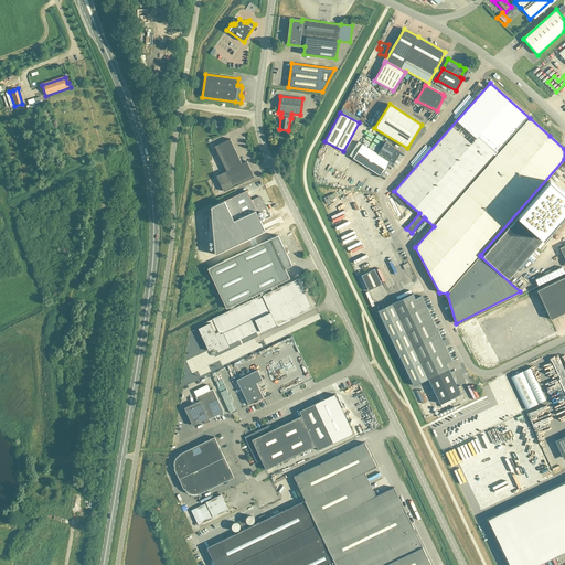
[(368,137),(363,144),(369,147),(372,140),(368,137)]
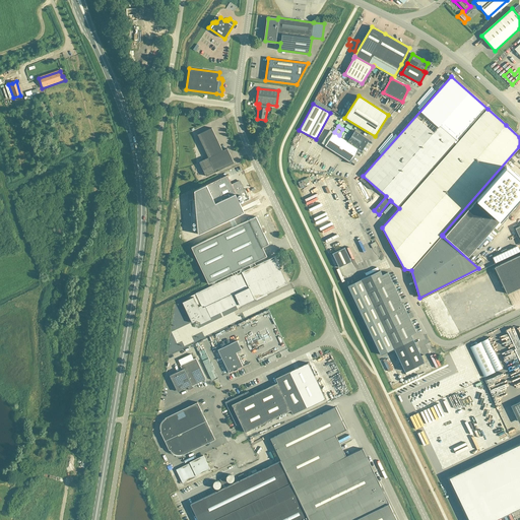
[(197,135),(208,157),(199,163),(206,177),(234,163),(228,148),(222,151),(211,128),(197,135)]
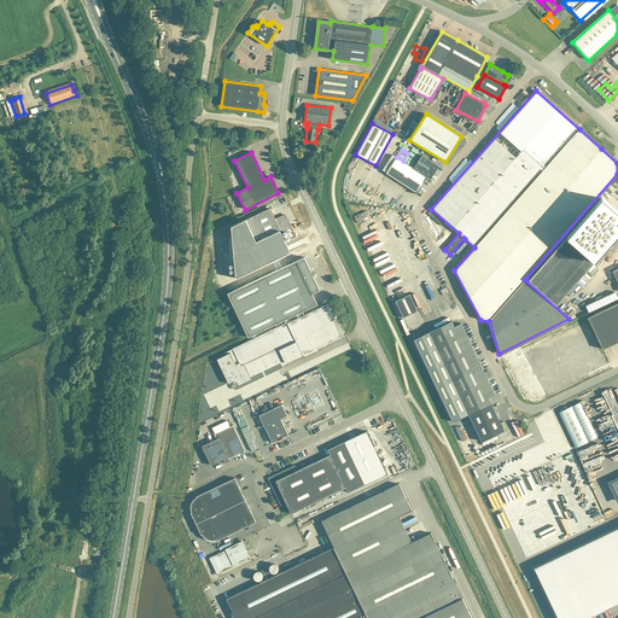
[(423,156),(414,169),(396,158),(386,174),(417,193),(426,178),(425,176),(426,174),(430,176),(437,165),(423,156)]
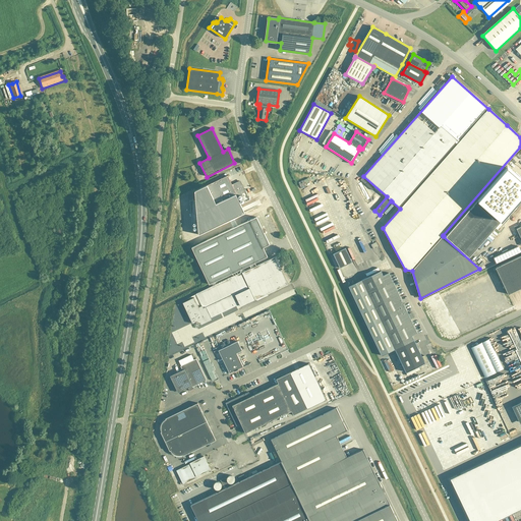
[(207,185),(216,205),(230,197),(231,199),(237,196),(244,192),(245,191),(240,182),(239,181),(232,185),(227,176),(207,185)]
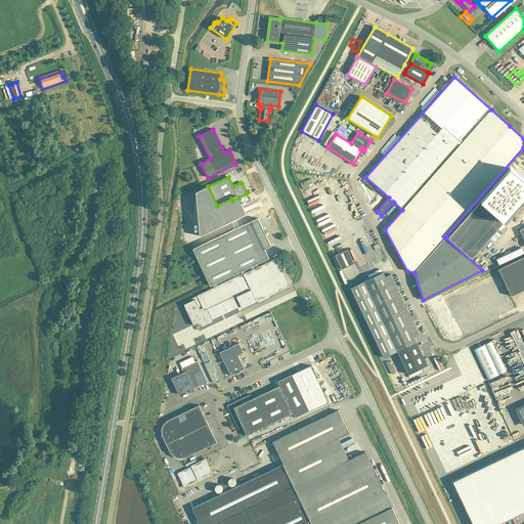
[(374,191),(377,188),(370,183),(367,186),(374,191)]
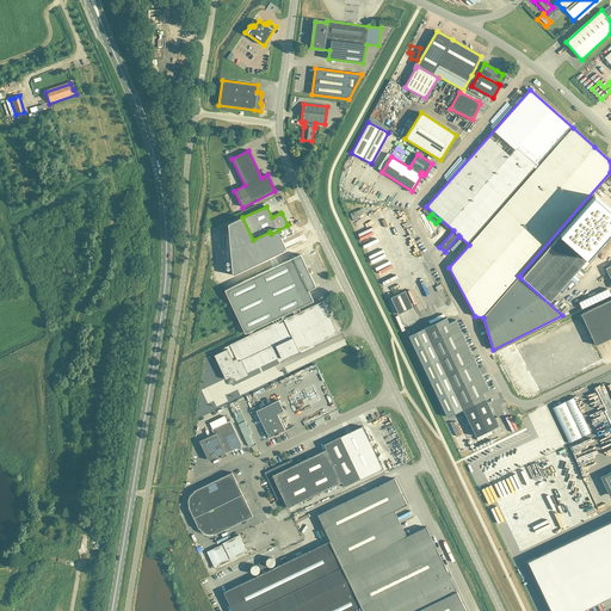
[(240,216),(229,221),(232,228),(242,222),(240,216)]
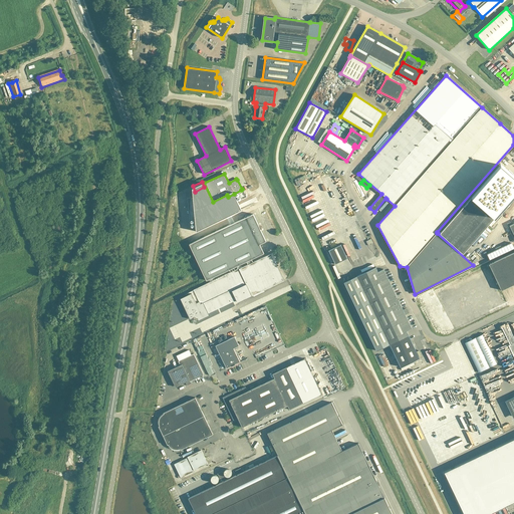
[(471,197),(439,233),(462,254),(494,218),(471,197)]
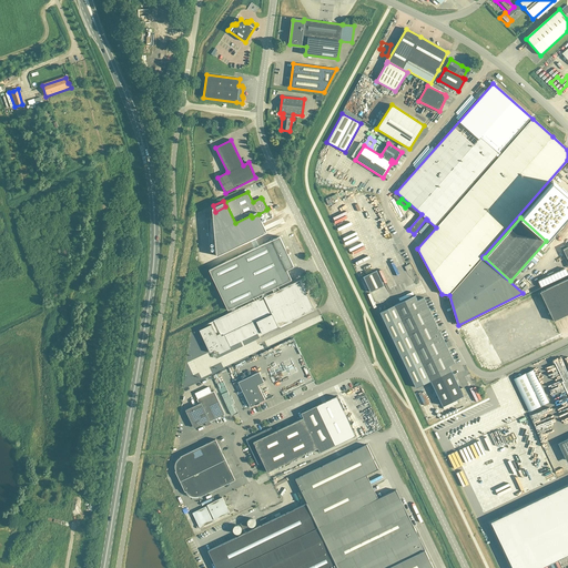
[(215,267),(209,270),(225,305),(227,311),(272,290),(277,286),(292,281),(286,271),(294,267),(280,236),(215,267)]
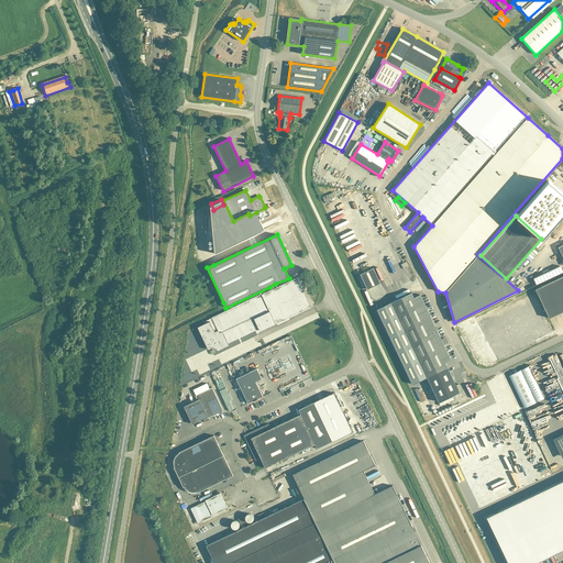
[(373,268),(360,275),(367,289),(381,284),(373,268)]
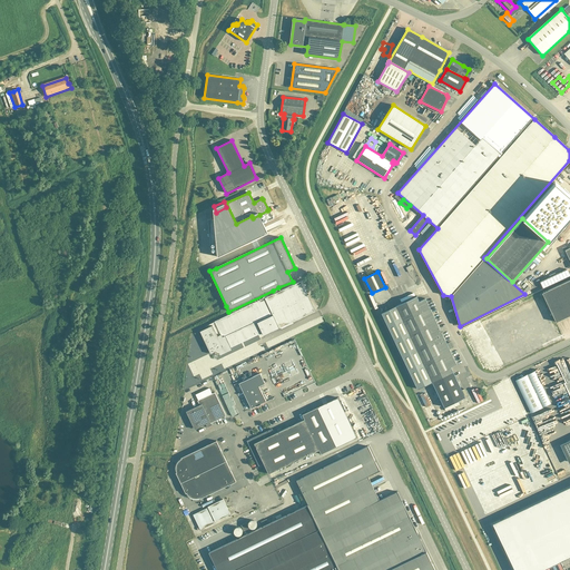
[(213,326),(200,332),(210,354),(214,352),(215,353),(218,354),(219,354),(220,355),(232,350),(231,347),(262,333),(263,335),(278,328),(292,322),(314,312),(305,292),(310,290),(305,279),(302,282),(281,292),(278,287),(273,291),(275,294),(265,298),(265,297),(252,304),(249,305),(215,322),(212,324),(213,326)]
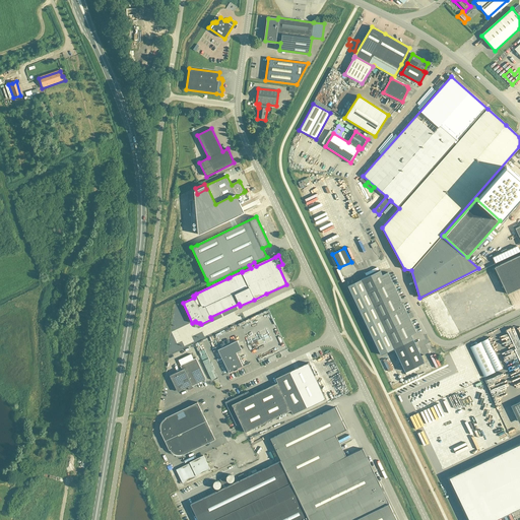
[(519,255),(495,267),(507,295),(519,287),(519,255)]
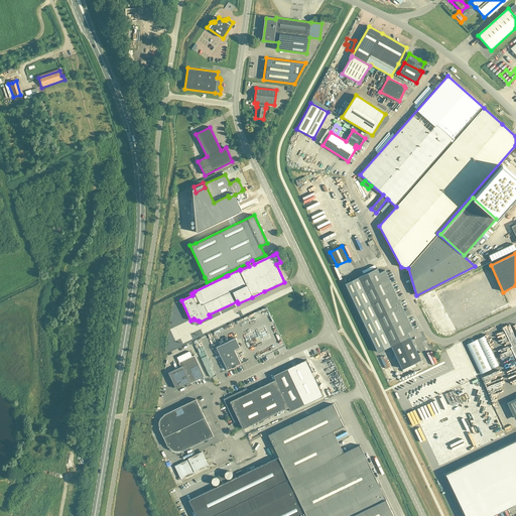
[(377,268),(359,277),(345,283),(377,353),(391,346),(402,369),(420,360),(410,338),(408,333),(413,330),(385,270),(379,273),(377,268)]
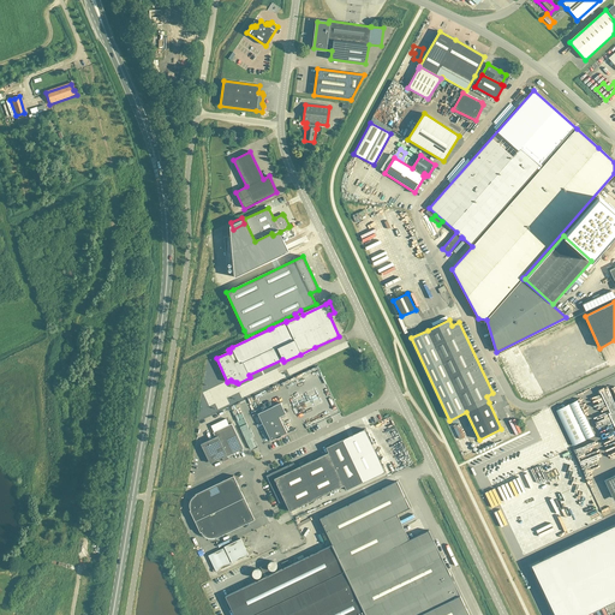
[(578,400),(556,411),(573,446),(593,436),(578,400)]
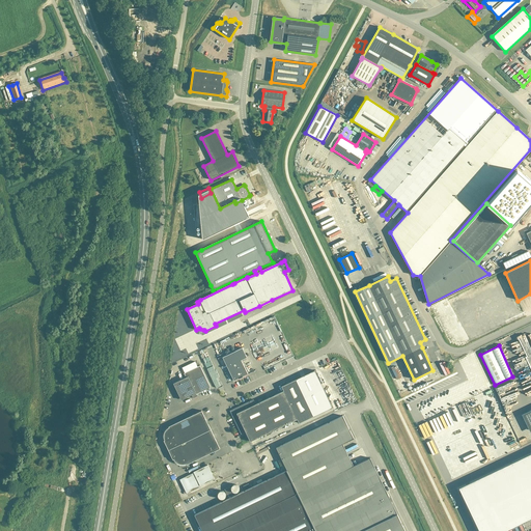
[(233,381),(248,374),(241,360),(247,358),(242,348),(222,358),(233,381)]
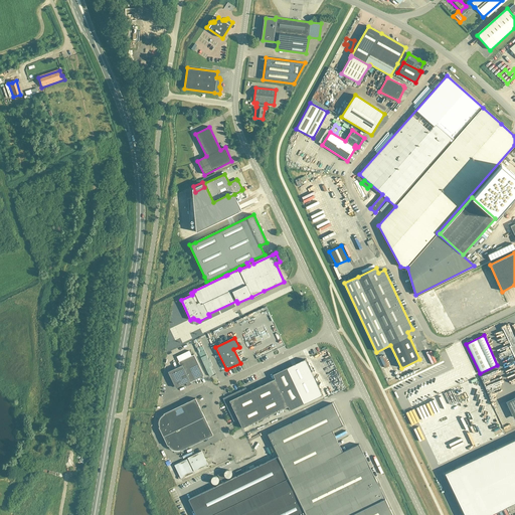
[(190,382),(204,376),(194,355),(178,362),(180,366),(168,372),(176,388),(185,383),(187,386),(191,384),(190,382)]
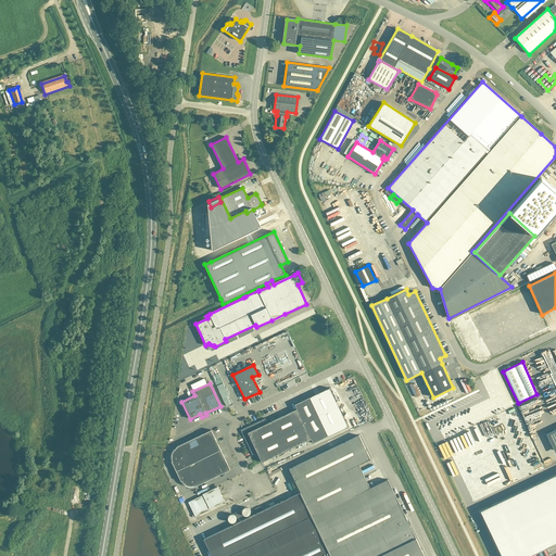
[(265,419),(240,430),(252,455),(257,453),(262,463),(311,439),(313,443),(348,427),(329,388),(294,405),(297,409),(267,424),(265,418),(265,419)]
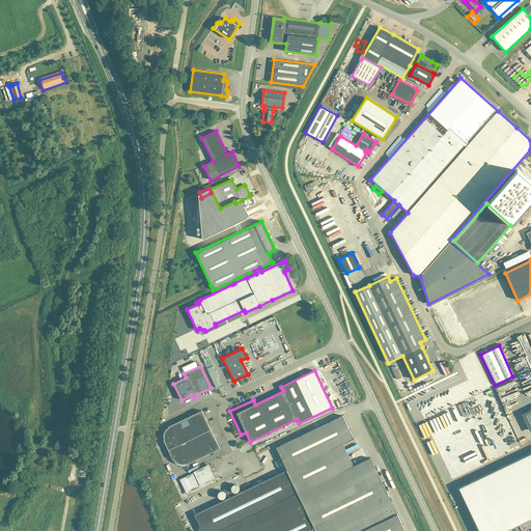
[(220,449),(201,411),(168,426),(169,427),(168,427),(168,428),(167,429),(166,429),(165,430),(165,431),(164,432),(164,434),(164,435),(164,437),(164,438),(164,439),(164,440),(165,440),(164,441),(173,459),(174,459),(174,460),(175,462),(176,463),(177,464),(178,464),(179,465),(180,465),(182,465),(184,465),(185,465),(187,464),(187,465),(220,449)]
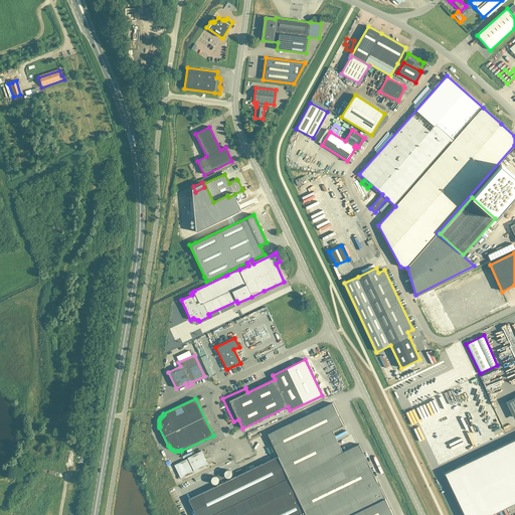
[(332,458),(321,436),(343,425),(332,403),(268,435),(279,457),(188,500),(195,514),(392,514),(359,445),(332,458)]
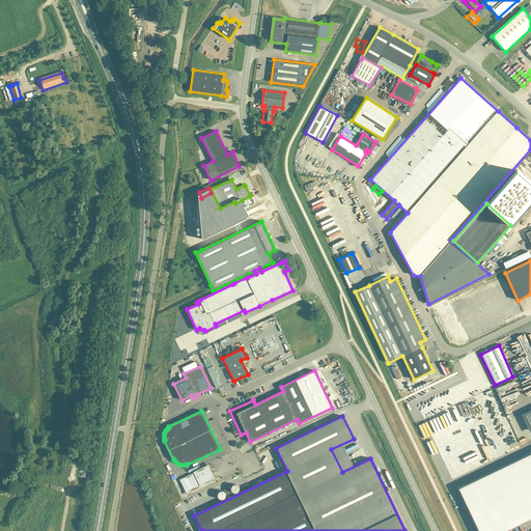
[(530,455),(459,490),(478,530),(504,530),(530,519),(530,455)]
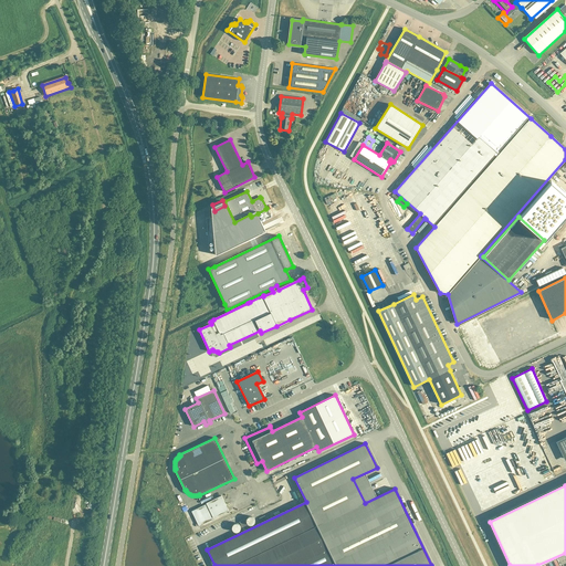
[(207,504),(213,519),(229,511),(221,496),(206,503),(207,504)]
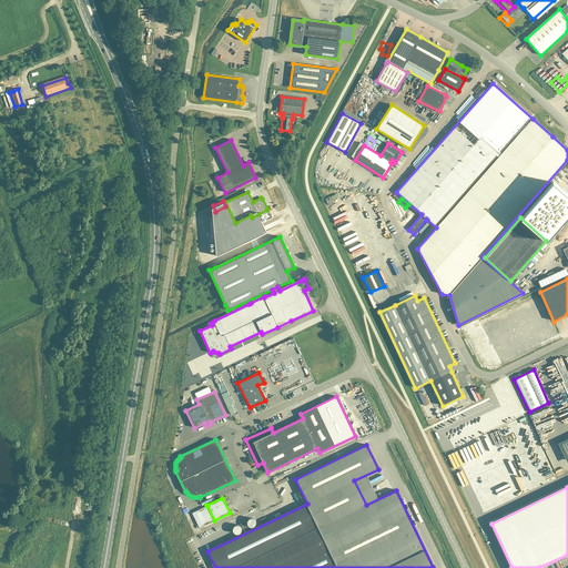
[(214,520),(208,506),(192,514),(198,526),(196,527),(196,528),(198,529),(199,529),(200,529),(204,527),(203,526),(214,520)]
